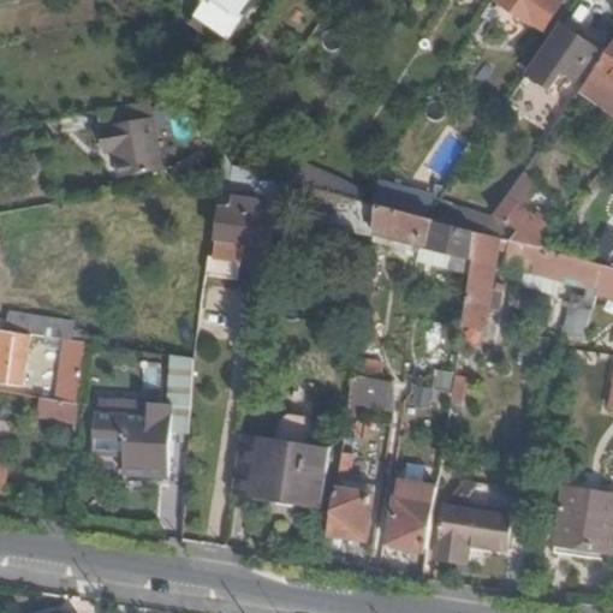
[(176,0),(174,3),(190,15),(186,22),(220,46),(253,0),(176,0)]
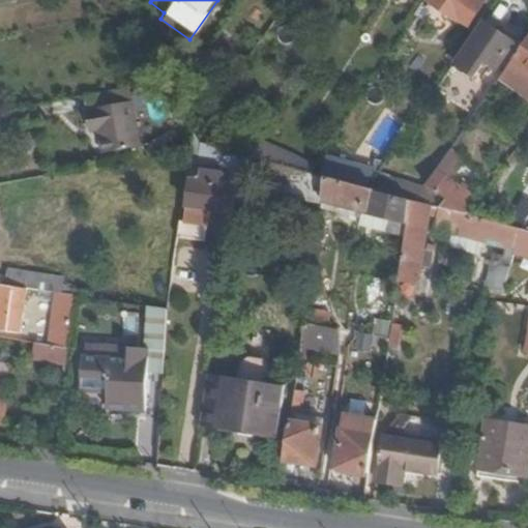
[(426,0),(455,21),(456,19),(466,25),(484,0),(426,0)]
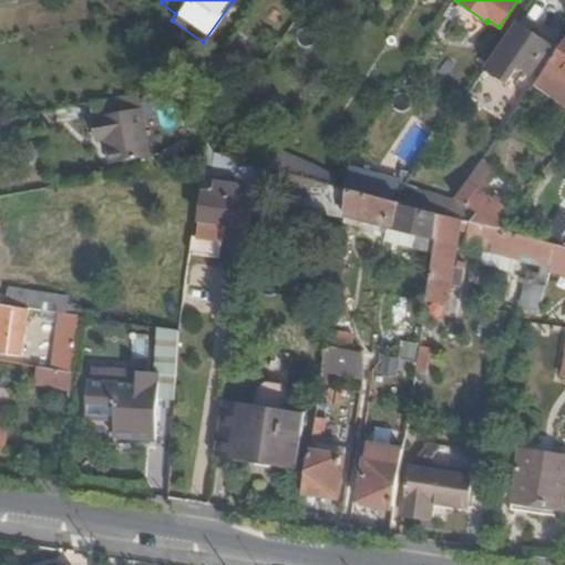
[(513,20),(499,43),(517,57),(513,63),(528,75),(548,44),(513,20)]
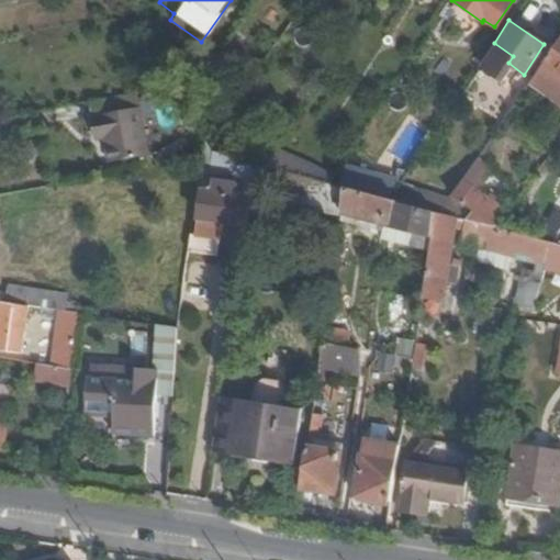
[(559,33),(541,63),(559,75),(559,33)]
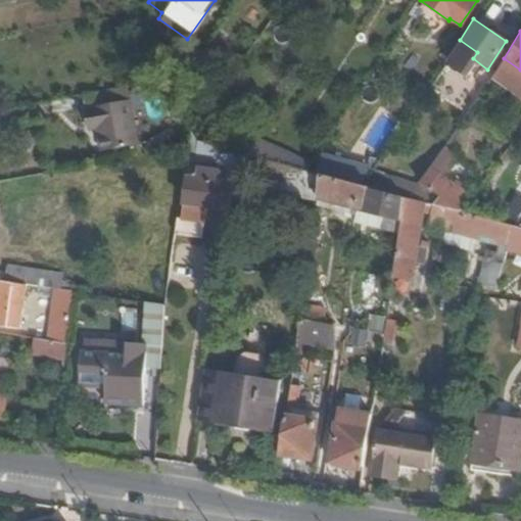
[(135,146),(126,87),(91,92),(94,110),(88,111),(93,136),(98,135),(101,150),(135,146)]
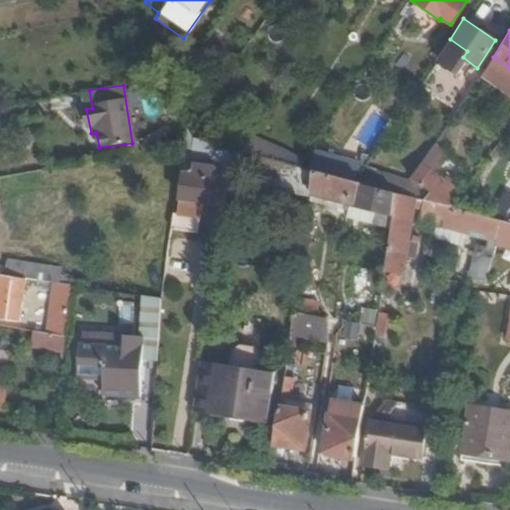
[(240,148),(259,153),(298,164),(302,157),(251,134),(240,148)]
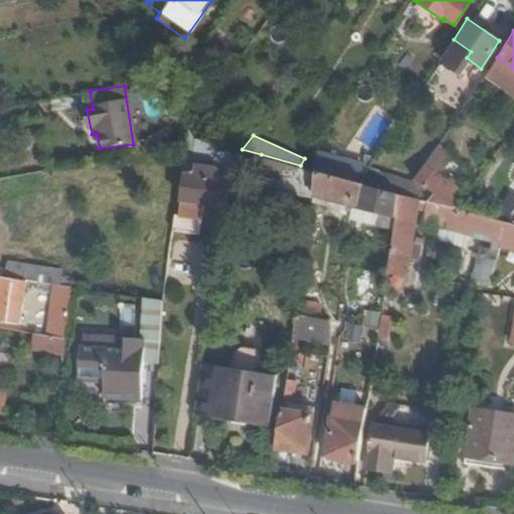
[(457,210),(468,194),(439,174),(452,156),(436,146),(403,195),(419,199),(426,201),(457,210)]
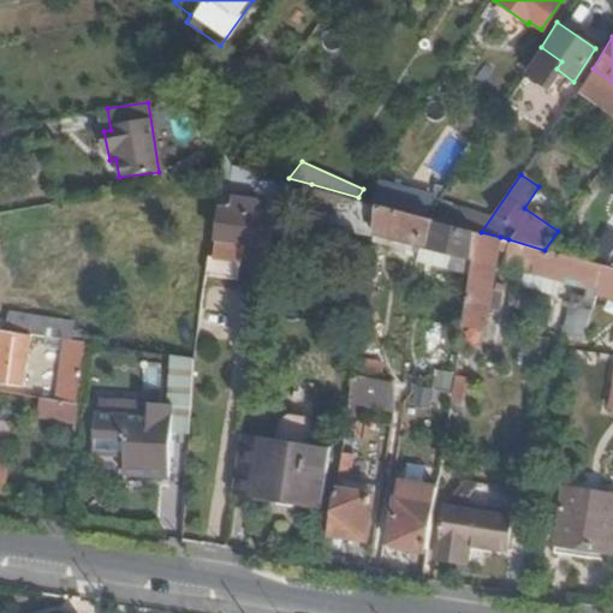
[(358,197),(311,184),(303,218),(372,236),(376,203),(358,197)]
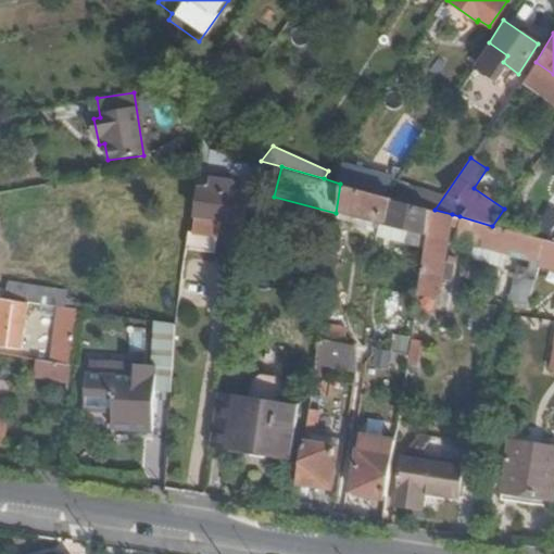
[(392,198),(387,197),(340,184),(336,213),(387,225),(392,198)]
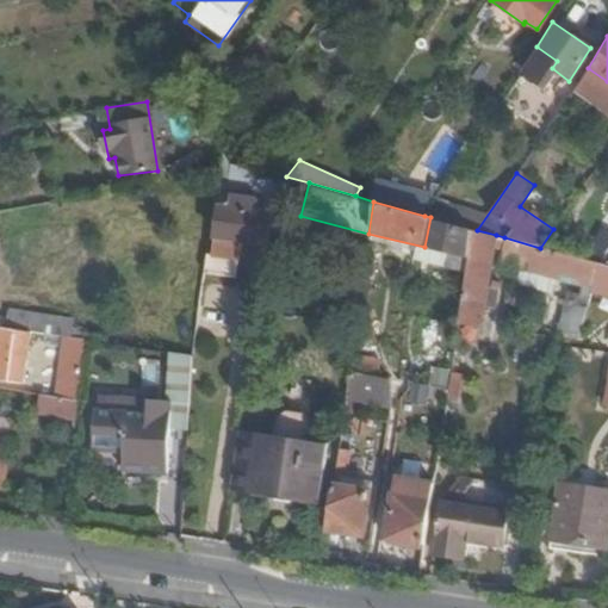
[(255,243),(259,209),(217,203),(213,237),(255,243)]
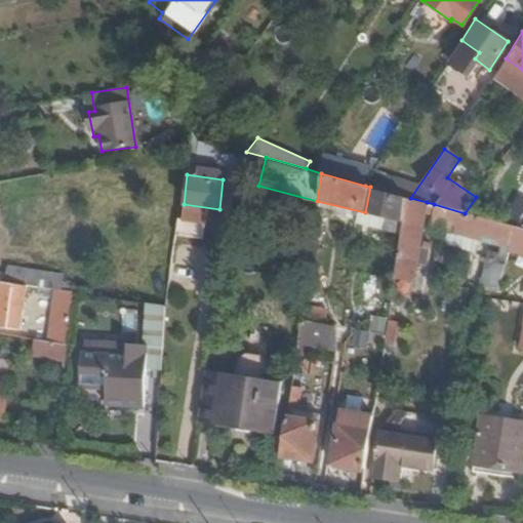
[(401,220),(405,197),(370,187),(365,212),(401,220)]
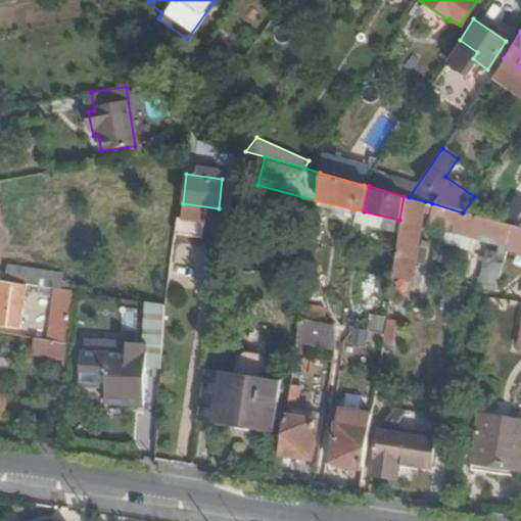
[(399,220),(391,277),(411,280),(414,262),(424,263),(426,247),(417,245),(425,201),(409,197),(404,196),(399,220)]
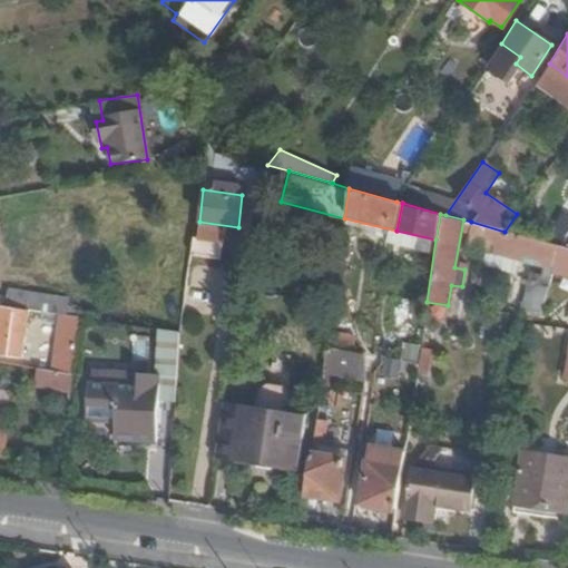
[(567,248),(561,247),(505,232),(471,222),(468,246),(567,274),(567,248)]
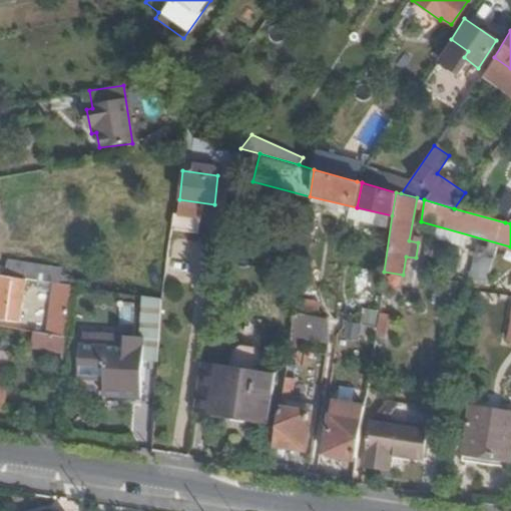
[(476,246),(468,278),(485,282),(493,250),(476,246)]
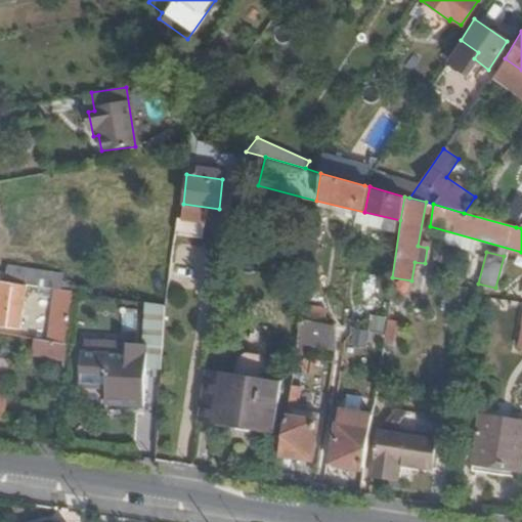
[(4,283),(26,286),(59,291),(61,276),(38,273),(38,270),(6,265),(4,283)]
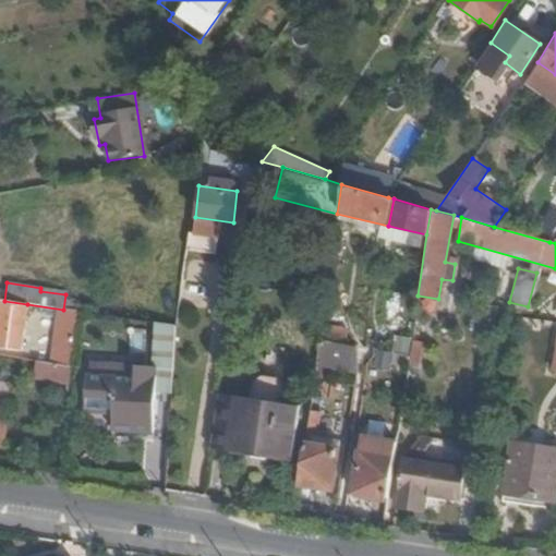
[(0,345),(21,349),(27,304),(4,301),(0,300),(0,345)]
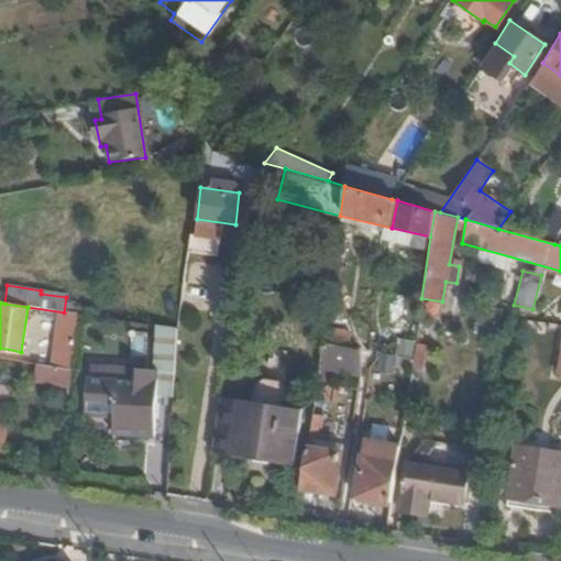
[(70,370),(74,340),(77,320),(58,318),(51,366),(70,370)]
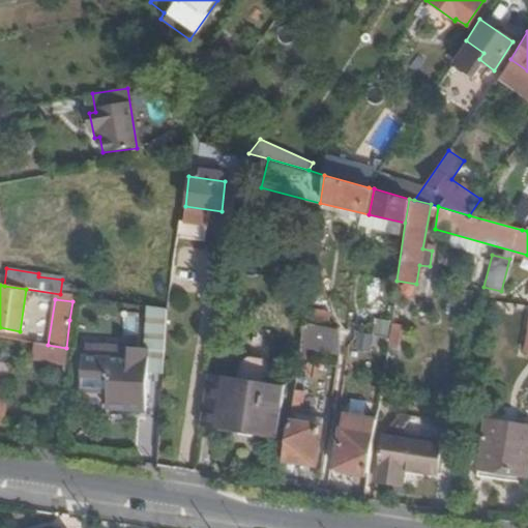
[(112,314),(112,324),(100,324),(97,351),(107,351),(108,355),(147,360),(153,320),(132,317),(133,312),(119,310),(119,314),(112,314)]
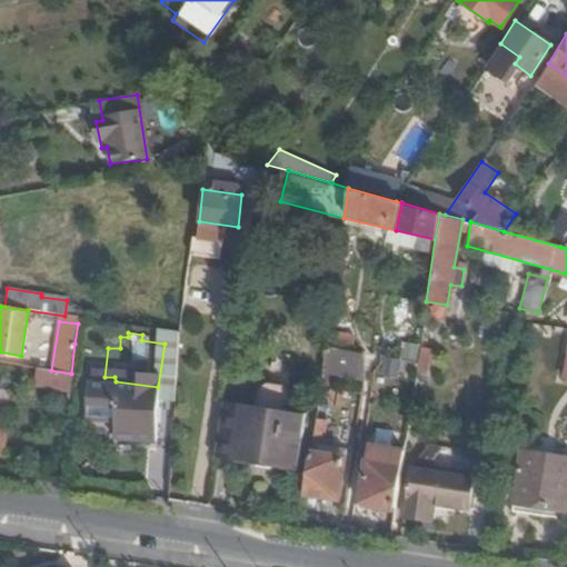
[(383,355),(380,367),(415,372),(419,341),(403,339),(399,357),(383,355)]
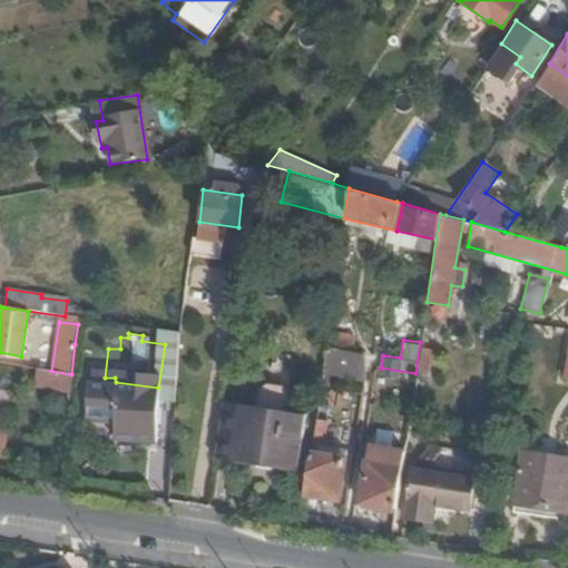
[(91,346),(75,344),(71,374),(75,374),(88,374),(91,346)]
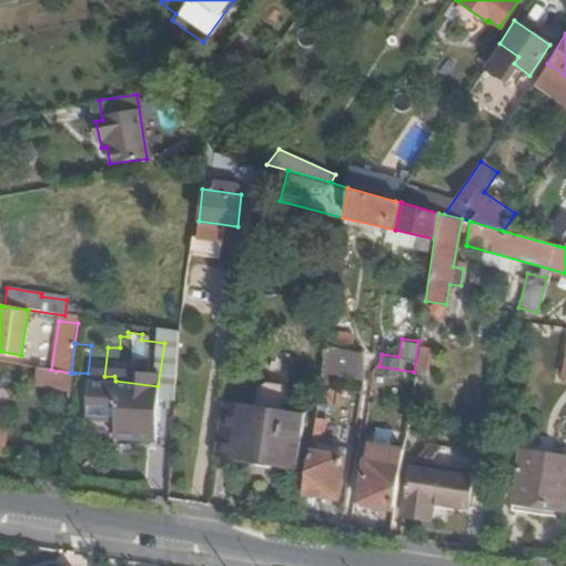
[(324,346),(321,366),(362,373),(364,353),(324,346)]
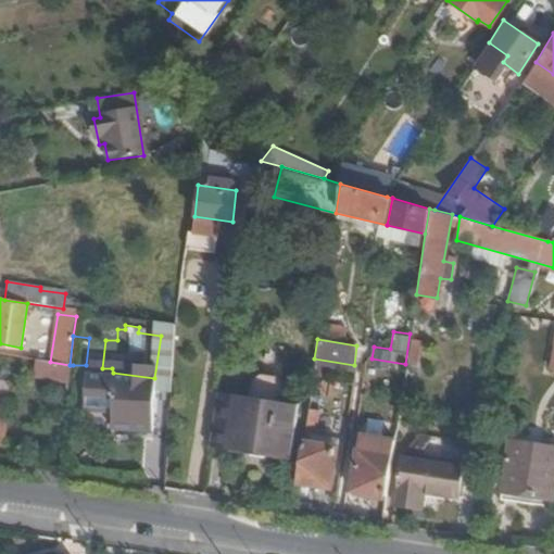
[(407,353),(405,364),(415,366),(419,340),(410,339),(407,353)]
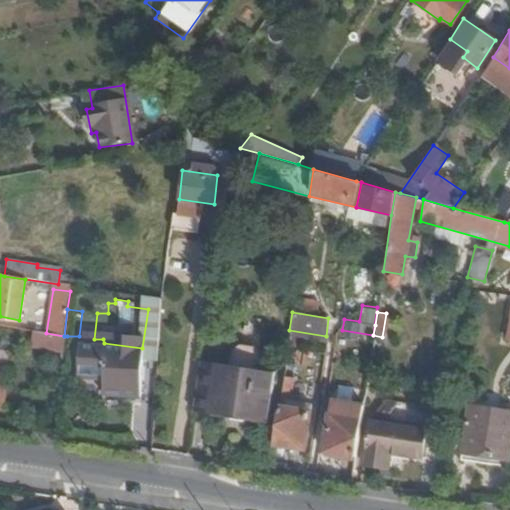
[(31,346),(65,351),(67,336),(64,336),(46,333),(33,331),(31,346)]
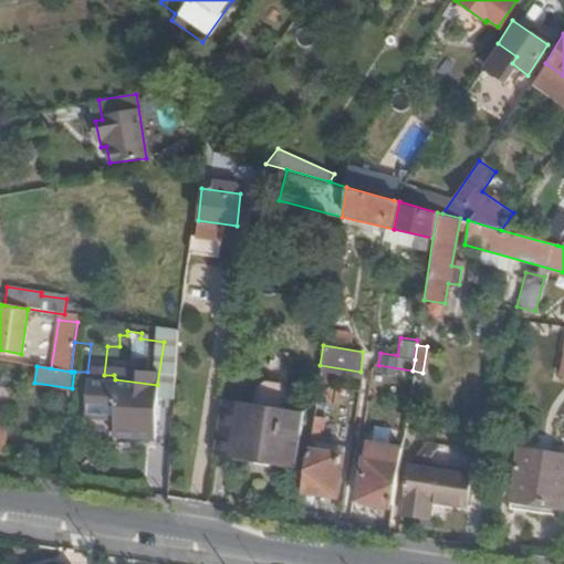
[(222,399),(212,455),(295,467),(303,411),(286,408),(289,389),(283,383),(264,379),(256,387),(253,404),(222,399)]
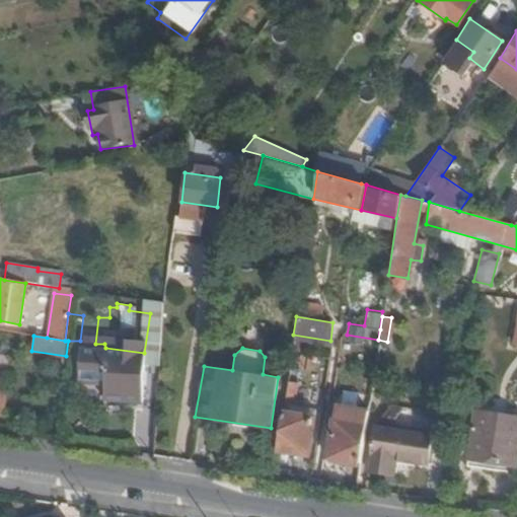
[(296,382),(286,380),(275,451),(308,456),(315,415),(292,412),(296,382)]
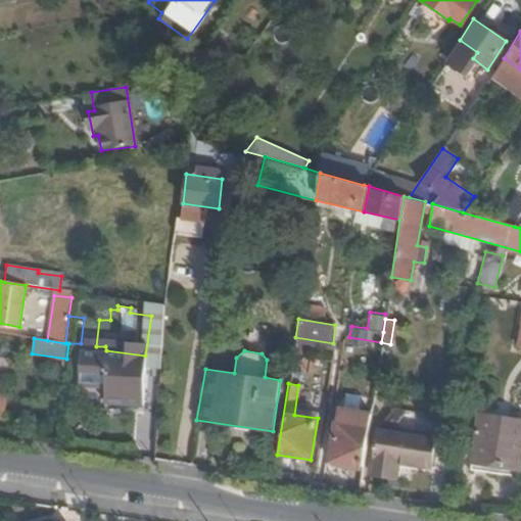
[(471,396),(461,394),(459,407),(458,417),(468,418),(471,396)]
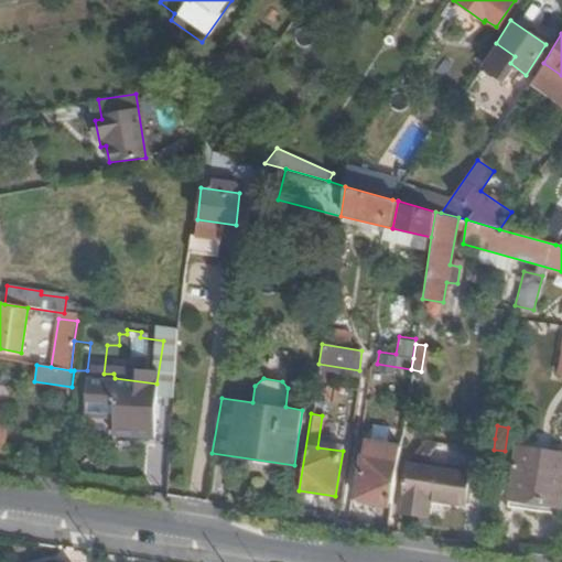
[(482,447),(494,450),(495,439),(484,436),(482,447)]
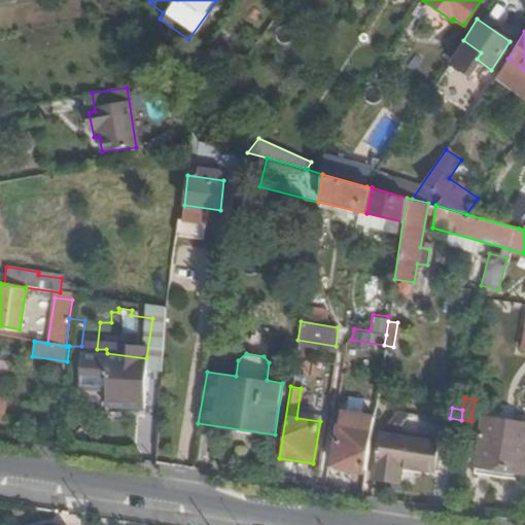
[(473,464),(522,473),(524,454),(524,422),(482,416),(473,464)]
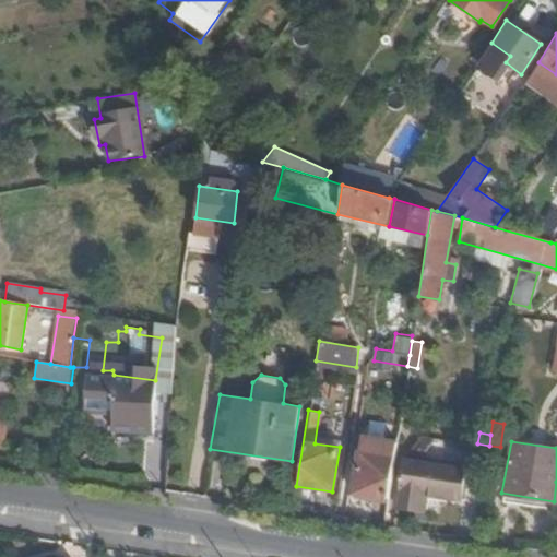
[(470,470),(485,472),(489,446),(477,443),(474,443),(470,470)]
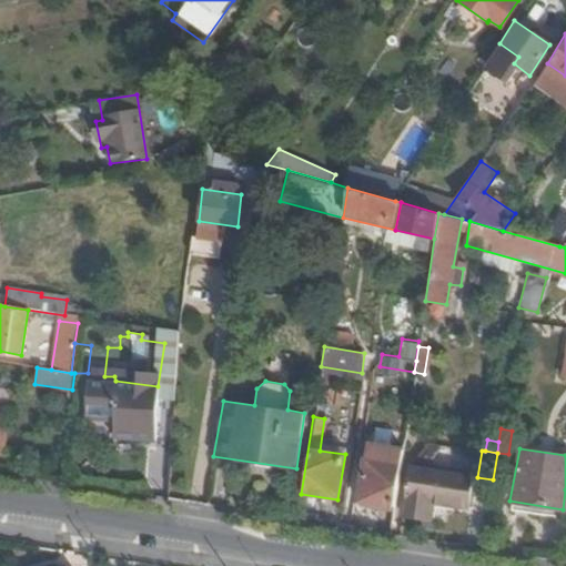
[(356,502),(394,508),(401,463),(363,457),(356,502)]
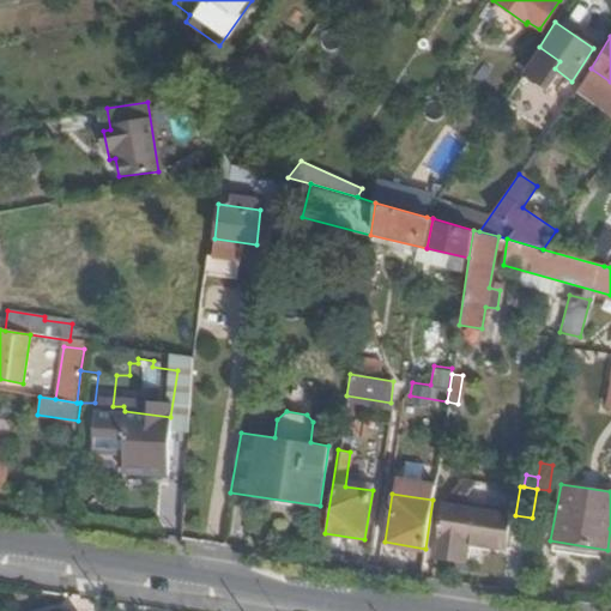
[(475,509),(443,503),(435,557),(467,562),(475,509)]
